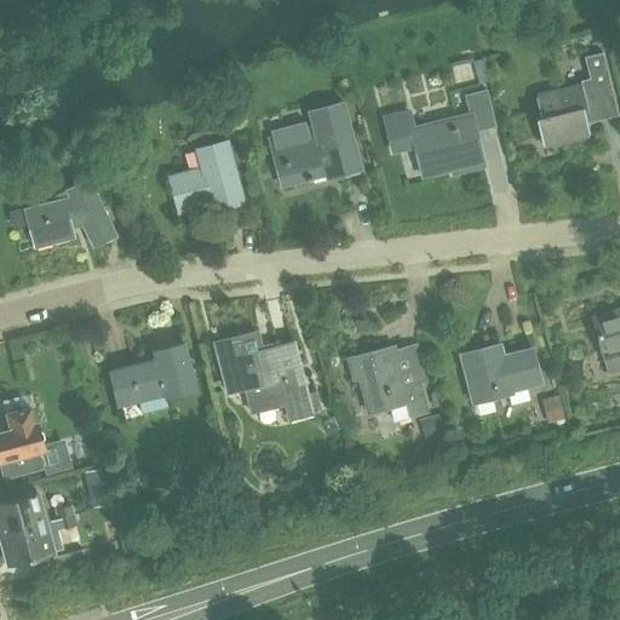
[(591,82),(535,97),(540,118),(535,119),(543,145),(589,133),(585,119),(600,115),(597,104),(596,97),(613,92),(602,52),(584,57),(591,82)]
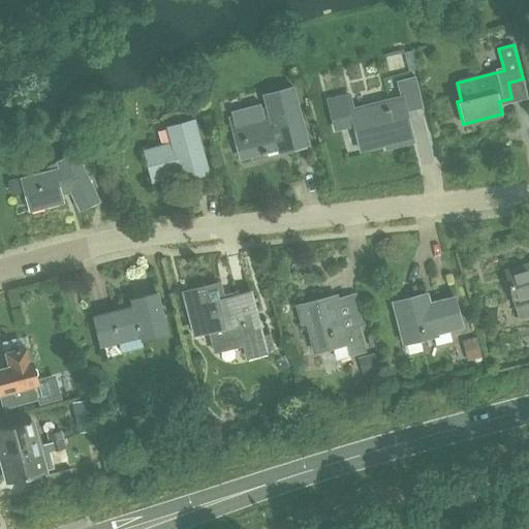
[(422,107),(414,76),(396,81),(400,96),(353,107),(350,93),(325,99),(334,131),(354,126),(361,151),(384,145),(385,148),(413,142),(406,111),(422,107)]
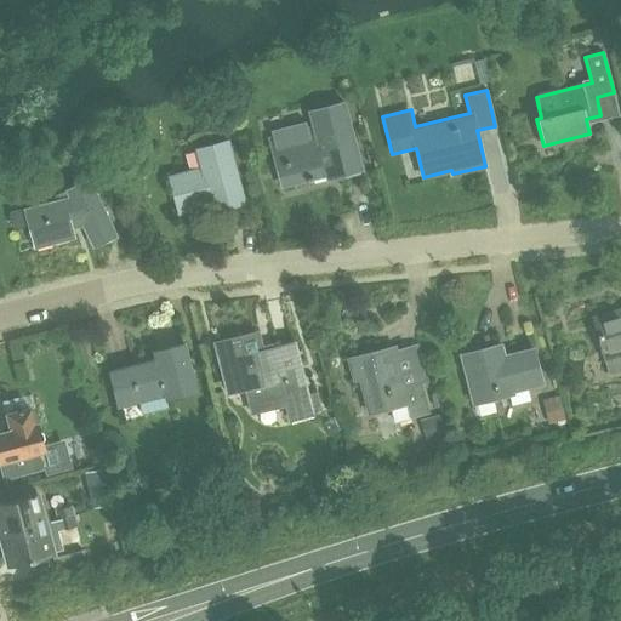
[(362,169),(345,102),(309,110),(313,126),(269,138),(277,165),(288,163),(294,183),(296,182),(296,183),(326,175),(328,178),(362,169)]
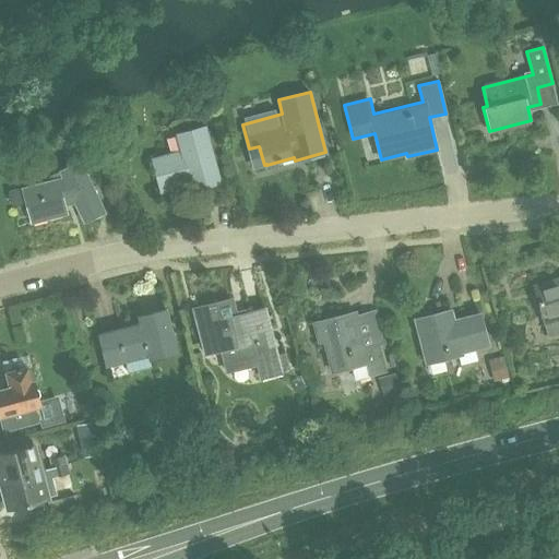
[(192,190),(221,181),(205,126),(177,133),(181,151),(152,158),(161,191),(190,183),(192,190)]
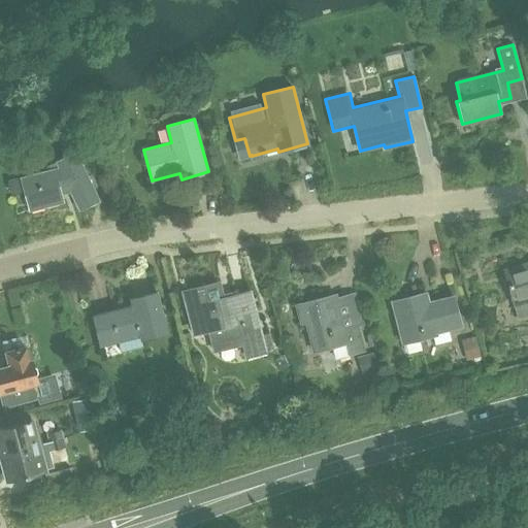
[(59,166),(20,176),(8,179),(11,195),(24,192),(29,209),(61,201),(59,192),(65,190),(67,190),(69,189),(78,207),(96,200),(74,153),(57,160),(59,166)]
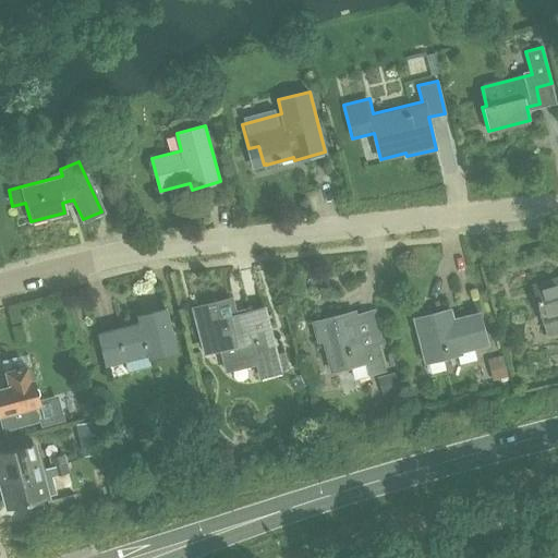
[(557,277),(533,284),(544,322),(548,336),(557,332),(557,277)]
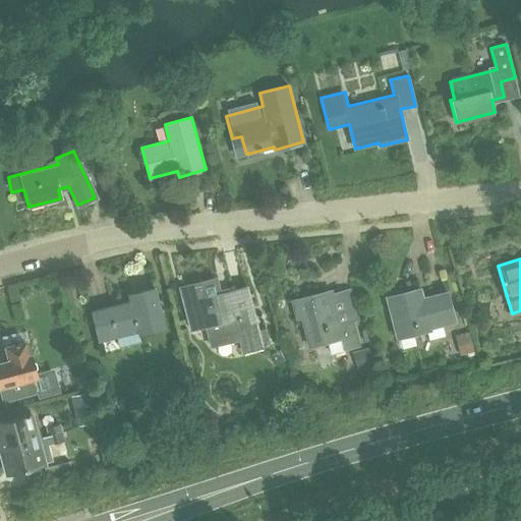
[(218,277),(199,282),(179,287),(189,329),(206,325),(211,344),(238,337),(242,354),(265,348),(264,343),(270,341),(267,328),(255,330),(245,287),(234,290),(222,293),(218,277)]
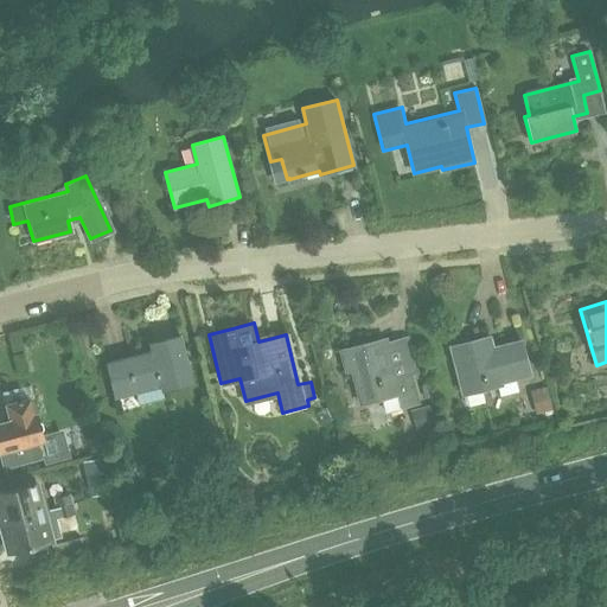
[(409,334),(384,342),(383,338),(339,349),(345,372),(351,370),(359,402),(396,393),(400,406),(415,402),(408,375),(419,372),(409,334)]
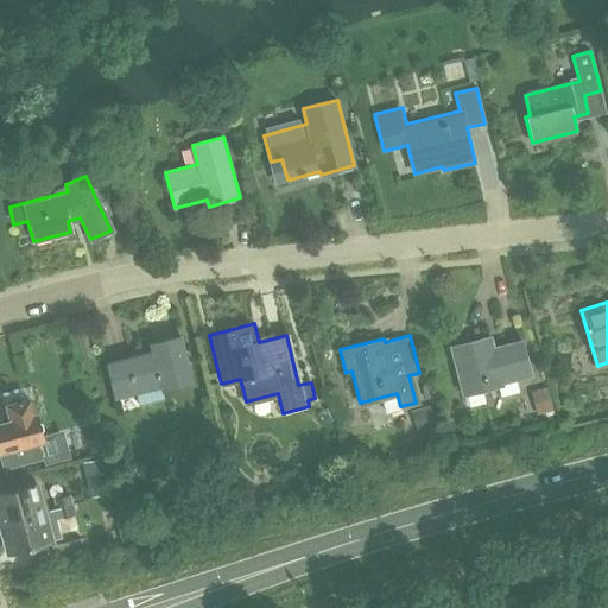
[(115,397),(135,392),(139,405),(163,398),(162,390),(191,381),(179,336),(150,344),(151,350),(125,358),(112,361),(106,362),(115,397)]
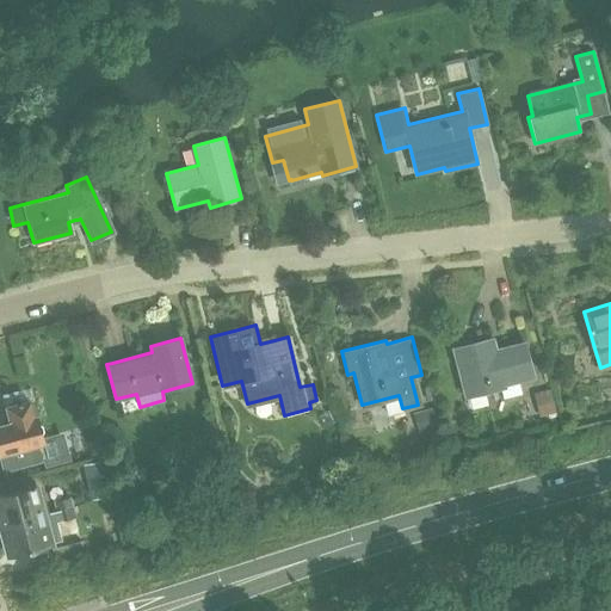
[(466,396),(467,396),(469,407),(488,402),(485,392),(501,387),(503,394),(520,389),(518,378),(531,376),(523,343),(494,350),(491,338),(454,347),(466,396)]
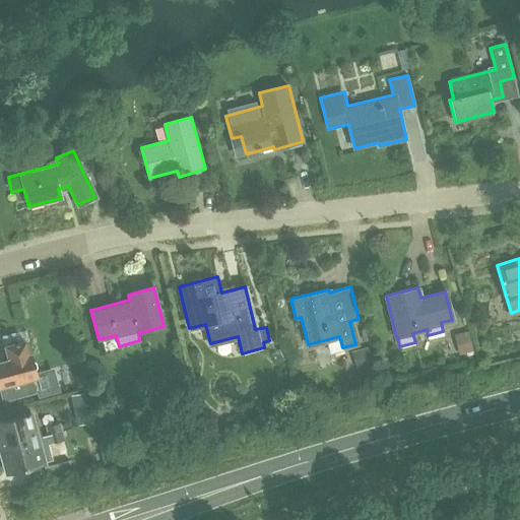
[(468,331),(455,334),(460,355),(473,351),(468,331)]
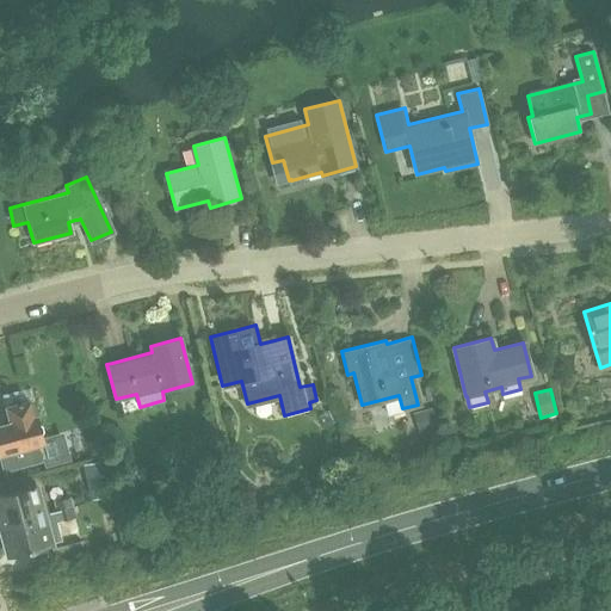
[(8,420),(8,423),(0,424),(0,455),(1,455),(4,469),(45,458),(41,442),(43,442),(42,434),(43,431),(42,425),(38,423),(37,415),(34,415),(30,401),(22,402),(20,399),(19,399),(16,392),(5,394),(11,419),(8,420)]
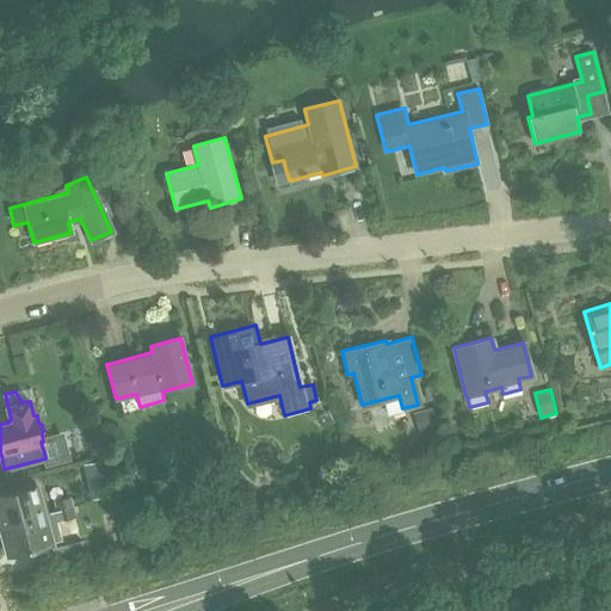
[(434,429),(440,427),(434,407),(430,408),(414,412),(419,432),(434,429)]
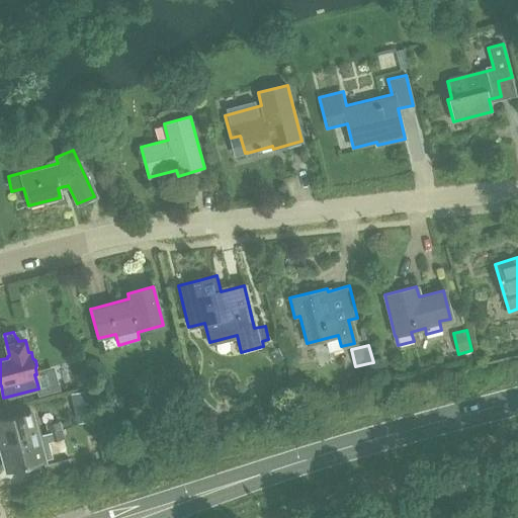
[(71,394),(75,408),(91,404),(88,390),(71,394)]
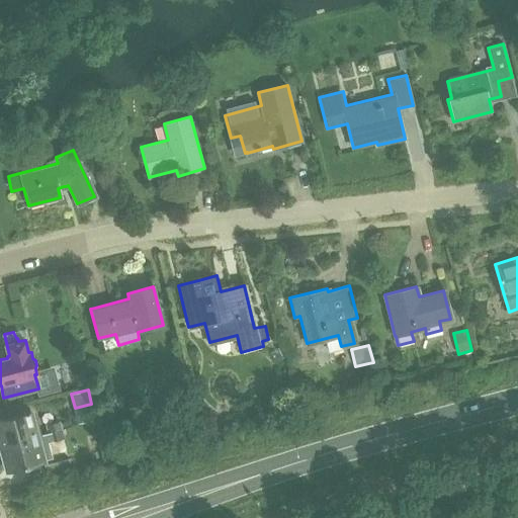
[(0,419),(0,442),(1,445),(37,435),(31,411),(0,419)]
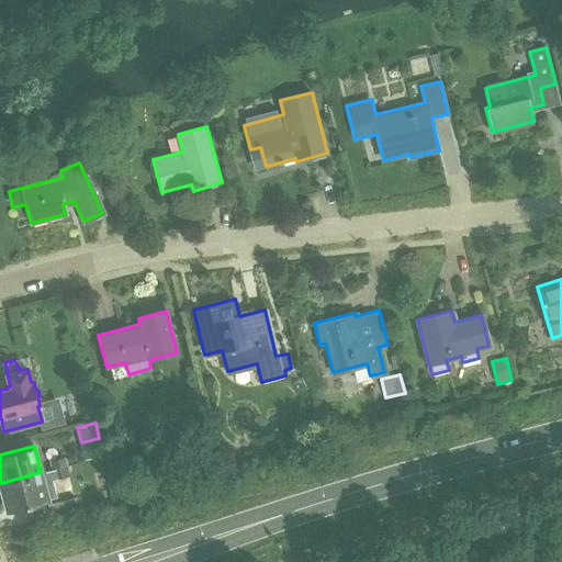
[(68,465),(66,456),(49,460),(52,470),(68,465)]
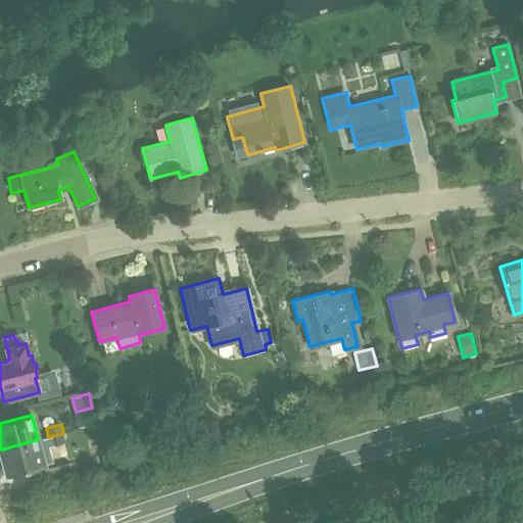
[(48,437),(51,446),(65,443),(63,433),(48,437)]
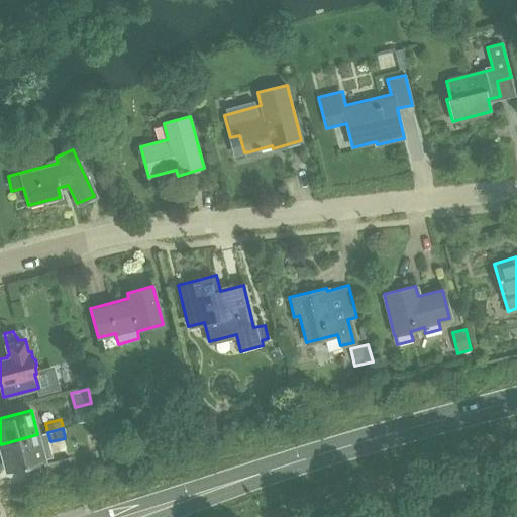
[(37,434),(1,444),(7,469),(43,458),(37,434)]
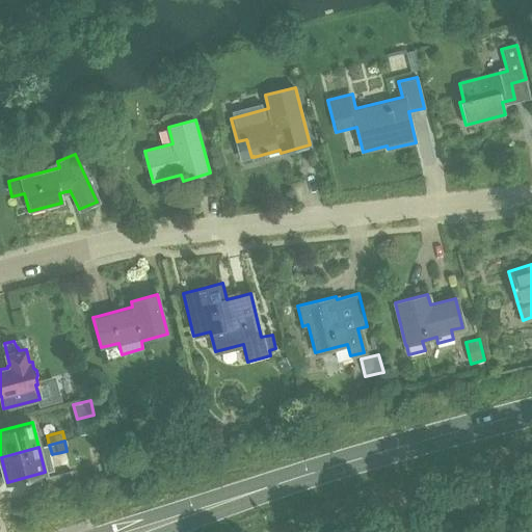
[(46,476),(45,476),(48,489),(65,485),(62,472),(46,476)]
